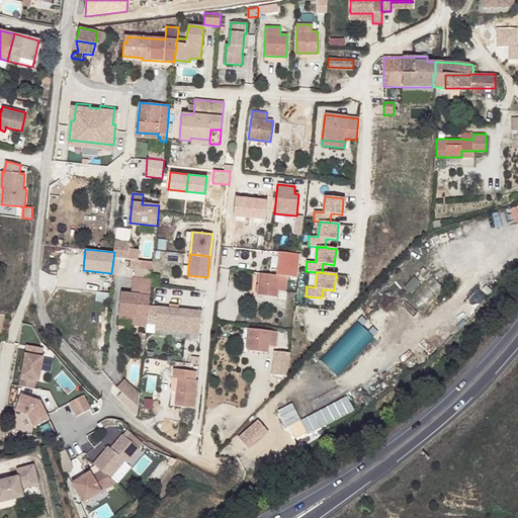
[(287,276),(260,273),(257,294),(277,296),(278,290),(285,291),(287,276)]
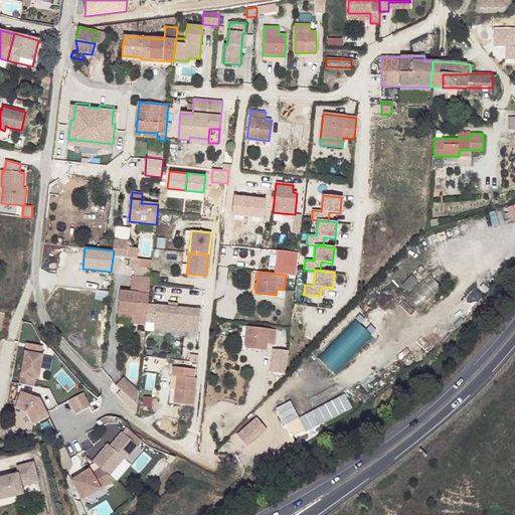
[(148,304),(151,279),(132,276),(131,292),(120,291),(118,313),(133,315),(132,323),(146,324),(146,321),(148,304)]
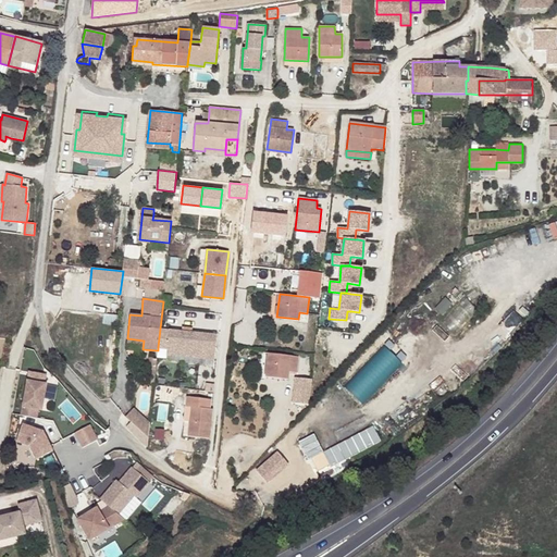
[(169,330),(160,329),(158,347),(168,348),(169,330)]
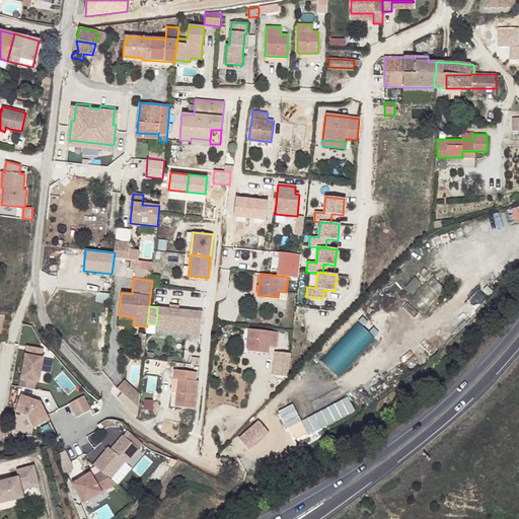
[(202,311),(157,307),(156,324),(155,330),(200,335),(202,311)]
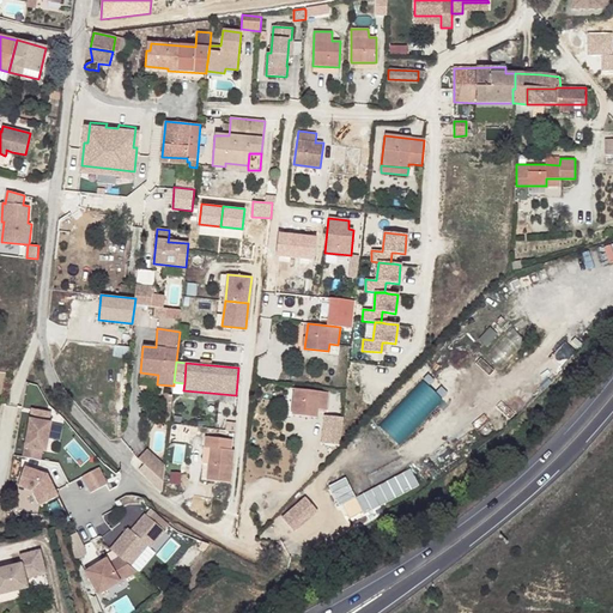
[(158,375),(140,372),(140,378),(155,380),(155,383),(157,384),(158,375)]
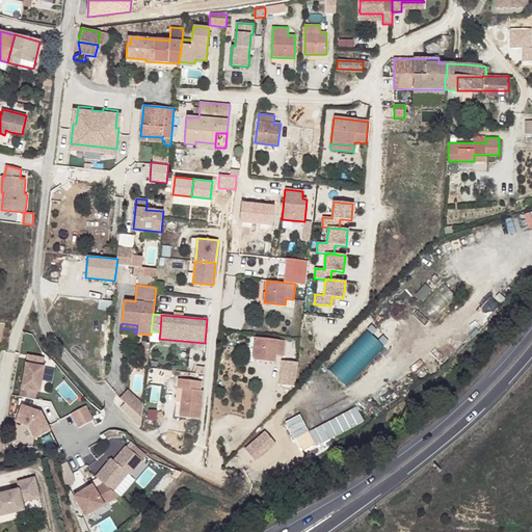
[(347,386),(386,347),(368,330),(329,369),(347,386)]
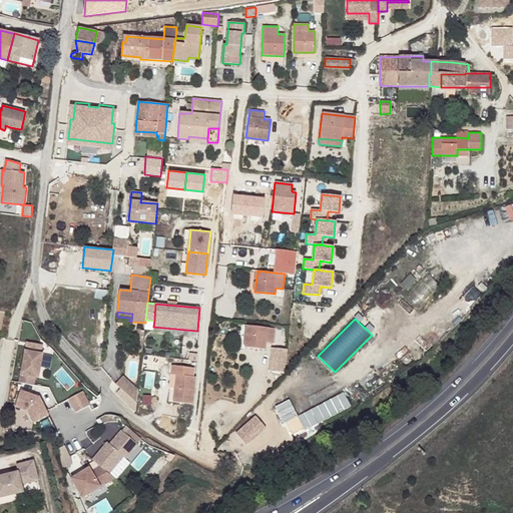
[(275,329),(246,325),(244,347),(266,349),(267,342),(274,343),(275,329)]
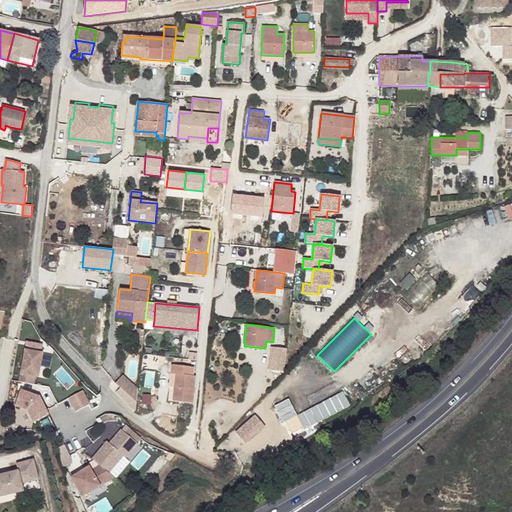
[(23,341),(15,381),(29,383),(31,375),(29,375),(31,366),(36,367),(39,352),(37,352),(38,344),(23,341)]
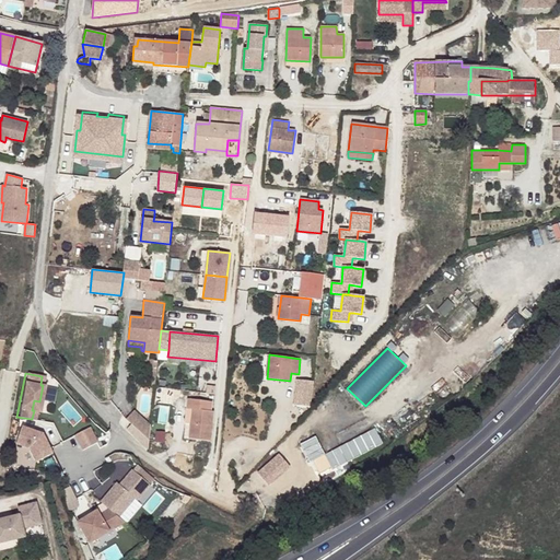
[(313,382),(296,381),(294,405),(311,406),(313,382)]
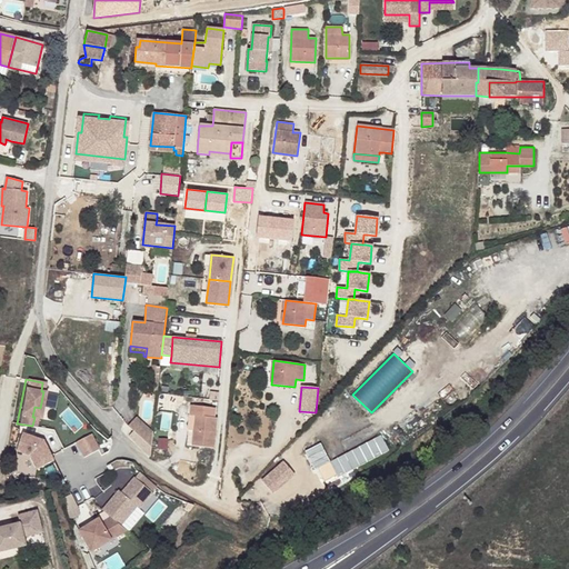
[(215,418),(216,408),(191,406),(190,416),(195,416),(191,446),(215,448),(218,418),(215,418)]
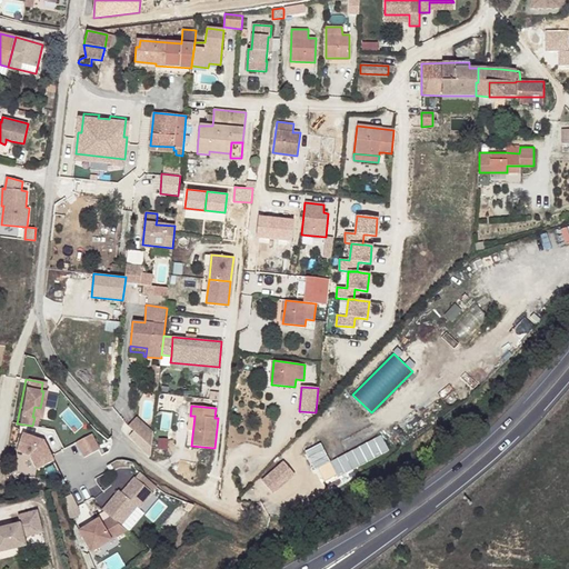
[(153,430),(137,417),(130,423),(152,445),(153,430)]
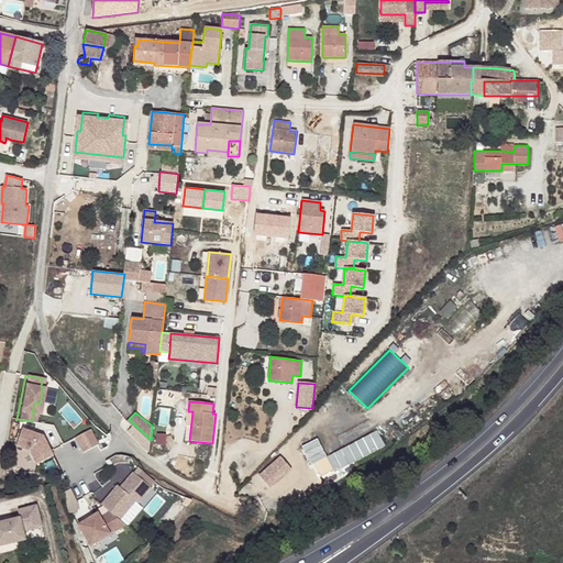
[(151,440),(129,419),(127,421),(150,442),(151,440)]
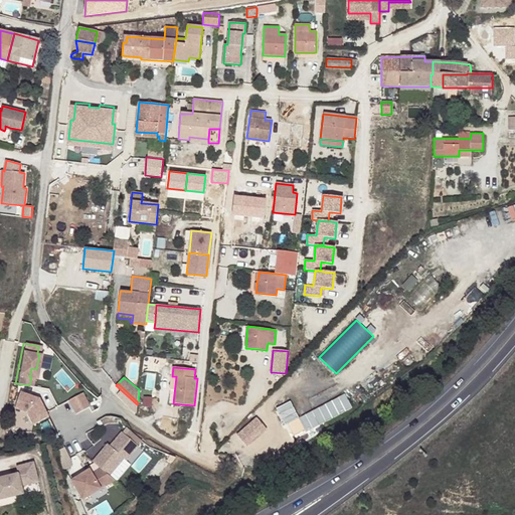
[(48,416),(39,397),(20,390),(14,407),(26,411),(32,423),(48,416)]
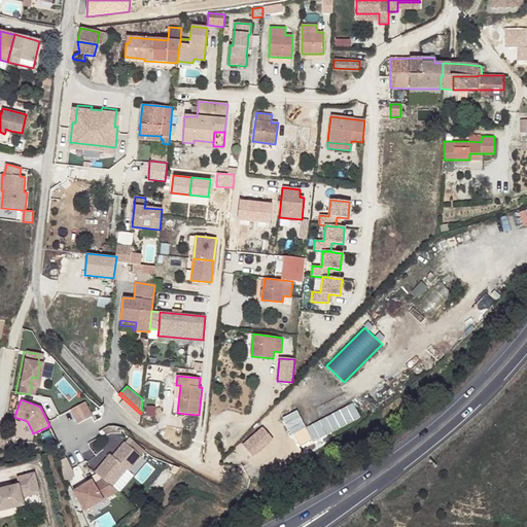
[(84,402),(69,410),(75,424),(91,417),(84,402)]
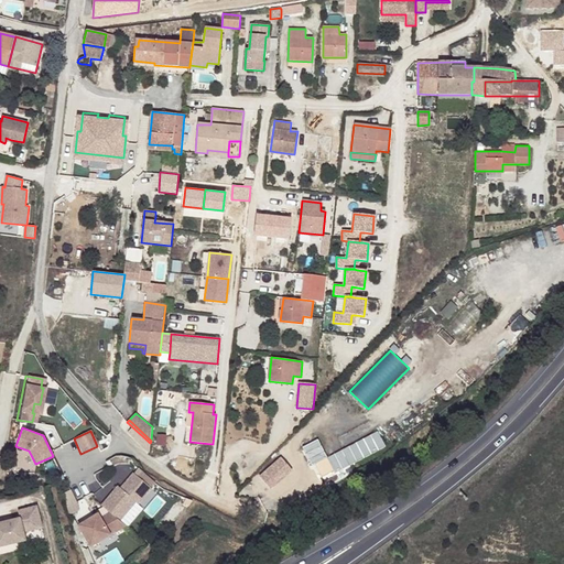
[(150,485),(132,470),(119,485),(117,484),(98,505),(108,512),(118,521),(150,485)]
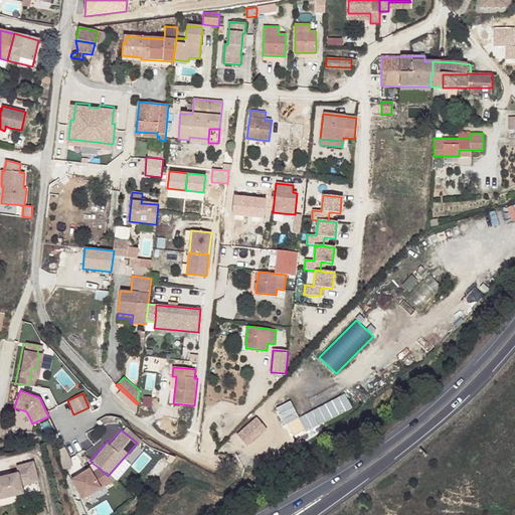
[(20,476),(0,477),(0,497),(21,496),(21,488),(38,487),(37,467),(19,469),(20,476)]
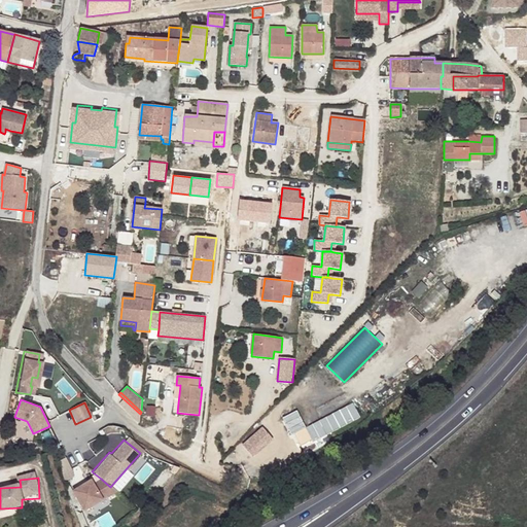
[(83,511),(115,491),(110,487),(101,479),(92,484),(90,480),(71,490),(83,511)]
